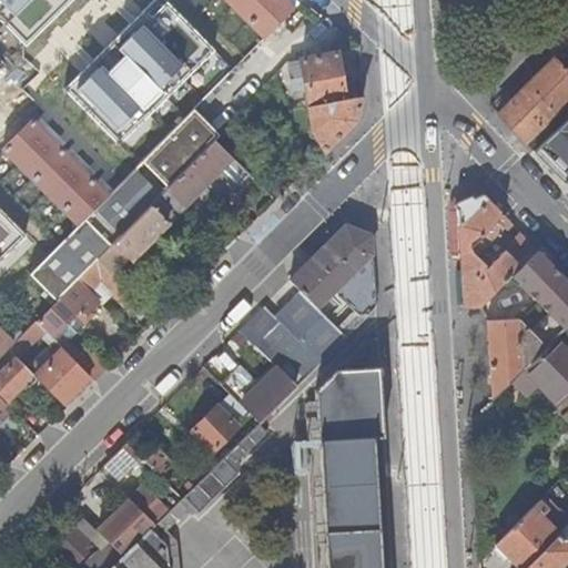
[(227,0),(266,38),(300,3),(295,0),(291,0),(288,2),(286,0),(227,0)]
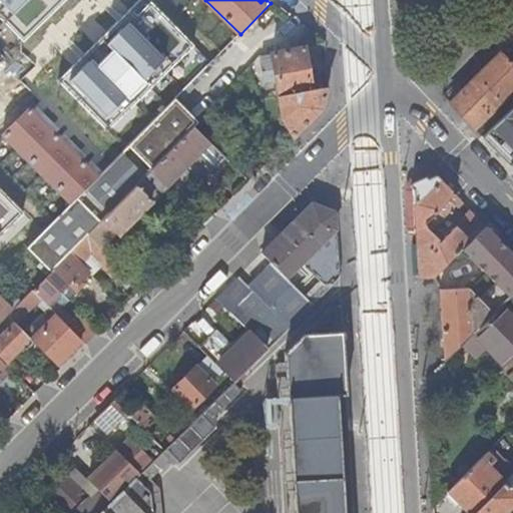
[(277,84),(279,95),(311,90),(304,49),(260,57),(264,81),(271,80),(276,79),(277,84)]
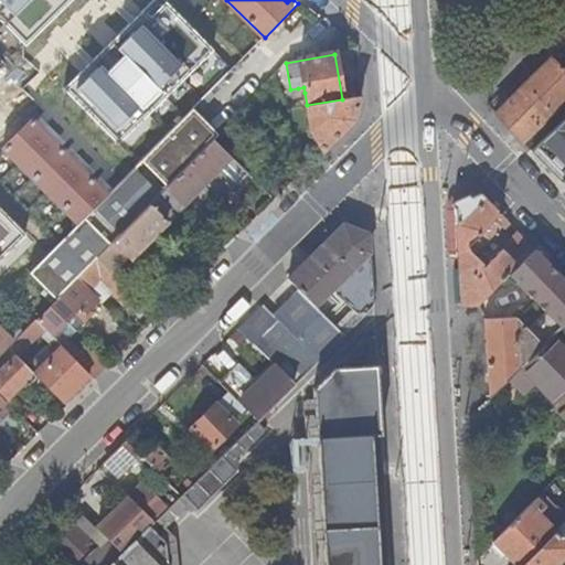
[(564,71),(552,57),(524,84),(553,112),(564,98),(564,71)]
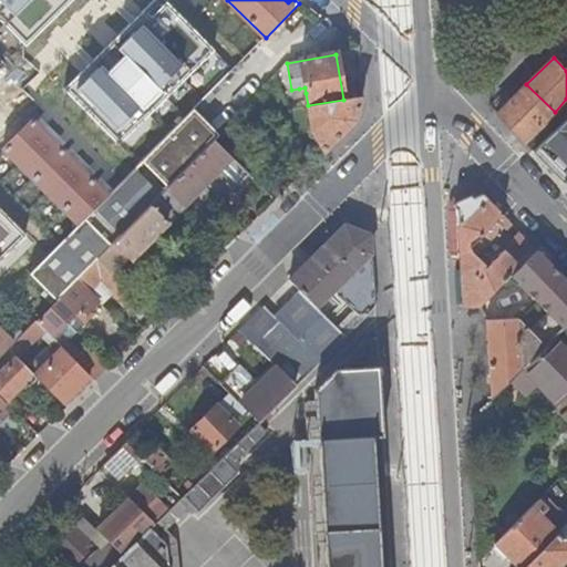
[(525,142),(555,112),(526,84),(497,112),(525,142)]
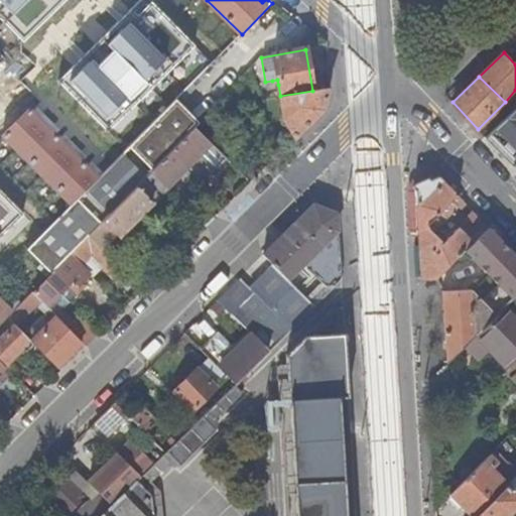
[(283,118),(295,139),(321,113),(331,90),(331,88),(312,91),(280,96),(283,118)]
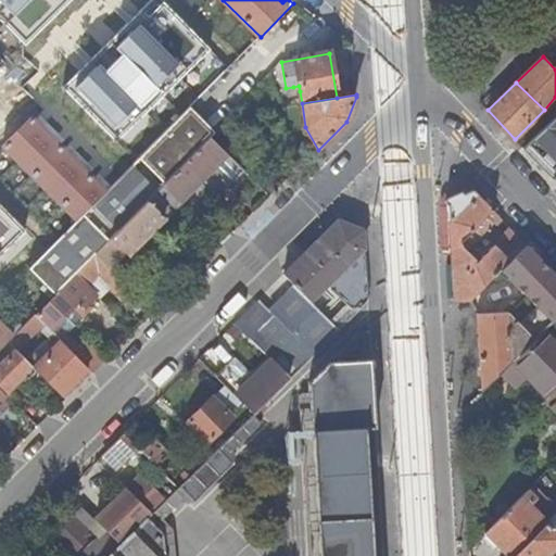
[(210,139),(184,114),(135,163),(111,187),(78,220),(45,254),(36,263),(29,272),(54,295),(95,255),(158,192),(163,187),(172,178),(196,153),(210,139)]
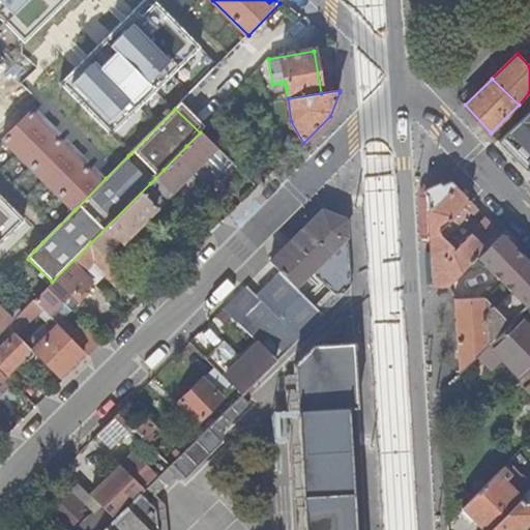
[(529,111),(501,140),(529,169),(529,111)]
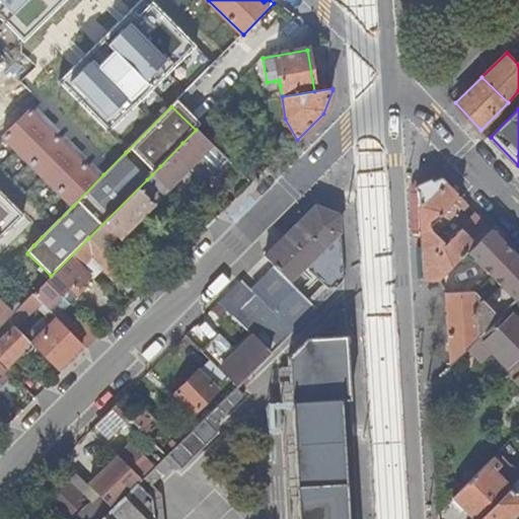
[(4,137),(73,206),(103,174),(99,170),(94,173),(77,156),(81,152),(72,143),(68,147),(50,129),(54,125),(45,116),(40,120),(31,110),(4,137)]
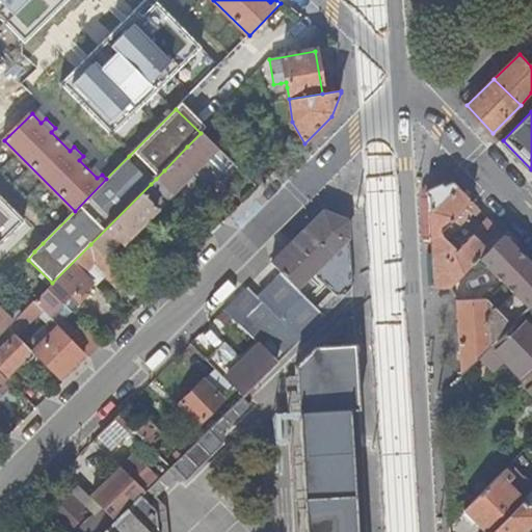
[(233,163),(201,132),(201,133),(187,147),(164,170),(156,179),(170,193),(173,195),(193,174),(202,182),(211,173),(218,180),(233,163)]
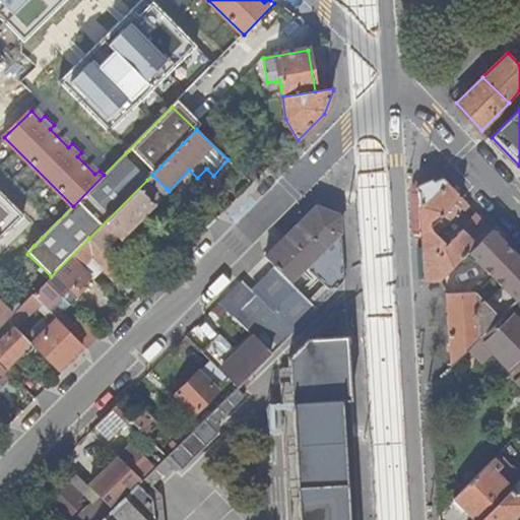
[(118,239),(167,189),(152,175),(147,180),(88,239),(111,260),(119,252),(112,245),(105,238),(111,232),(118,239)]
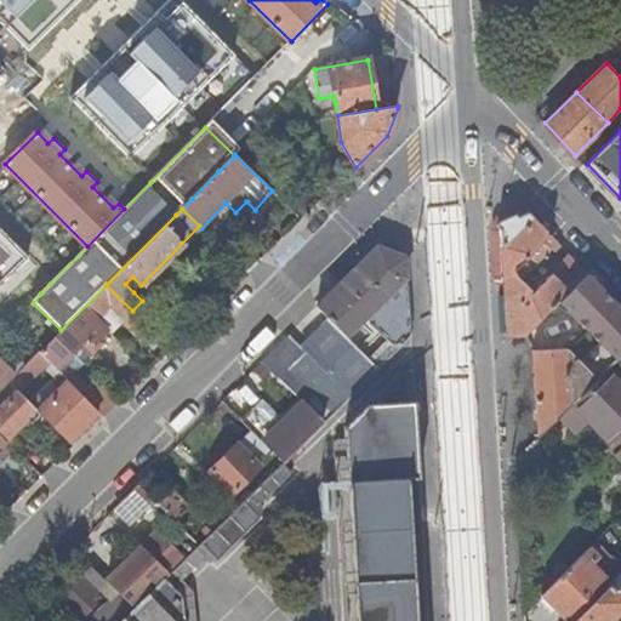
[(550,235),(529,212),(514,218),(502,223),(505,278),(508,335),(525,336),(563,298),(587,275),(570,256),(534,292),(513,271),(518,267),(525,275),(551,250),(543,243),(550,235)]
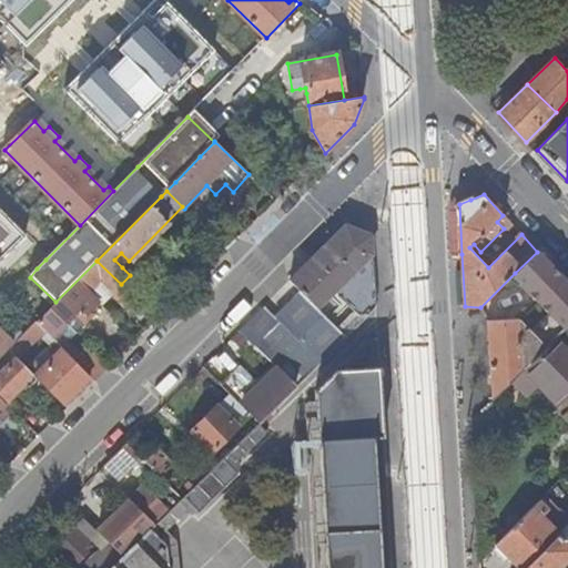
[(462,254),(459,204),(450,208),(455,254),(462,254)]
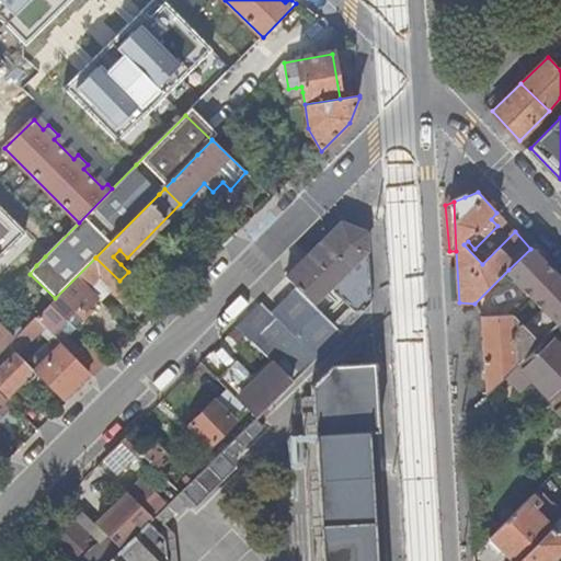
[(497,226),(504,220),(496,213),(491,219),(497,226)]
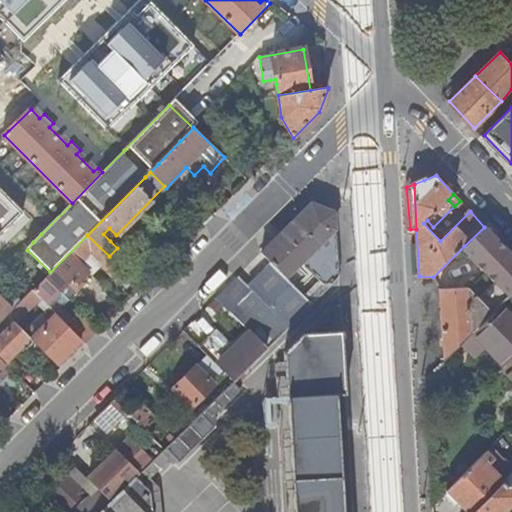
[(211,209),(217,203),(213,199),(207,205),(211,209)]
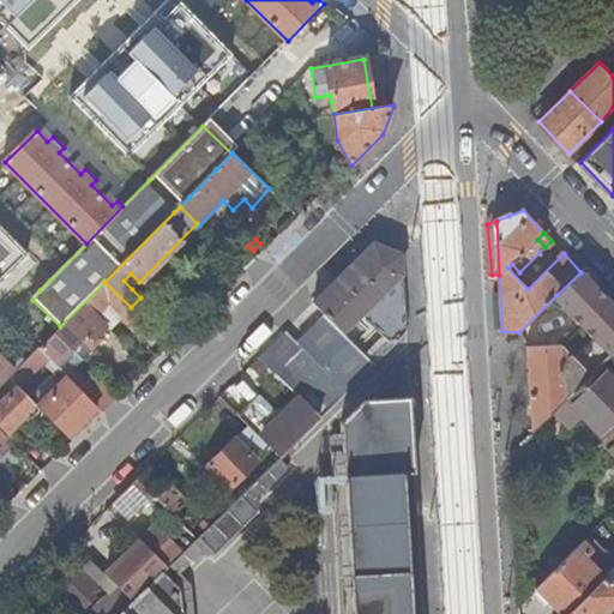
[(390,250),(383,247),(371,248),(314,305),(326,317),(344,335),(362,317),(384,337),(393,347),(407,333),(402,254),(390,250)]
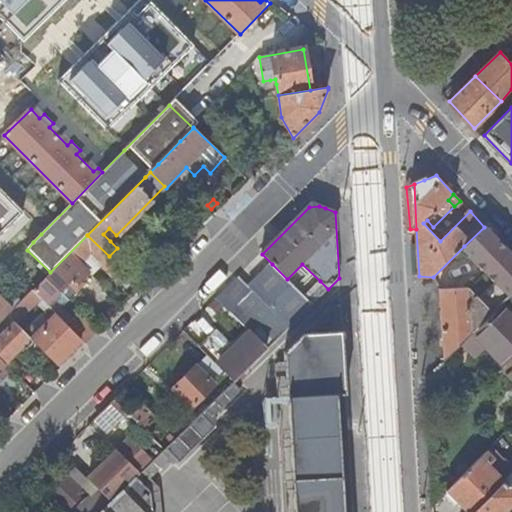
[(440,289),(443,363),(463,344),(473,335),(502,307),(511,296),(511,256),(484,227),(464,246),(493,277),(473,295),(467,288),(440,289)]
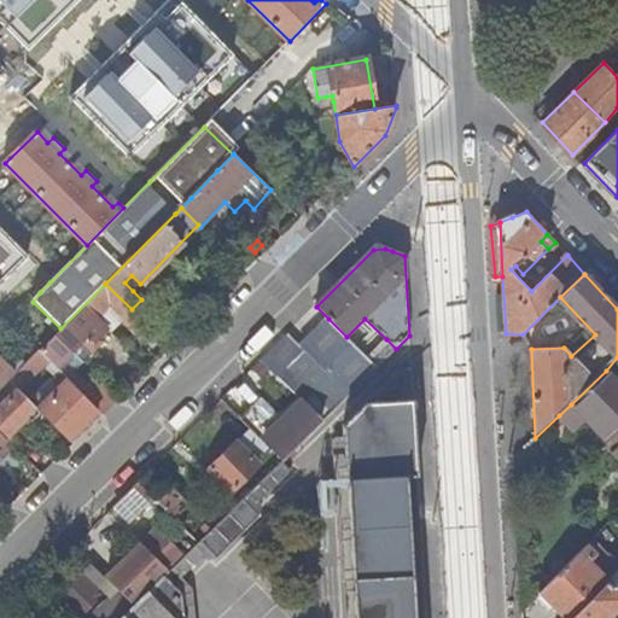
[(133,291),(140,284),(132,275),(124,283),(133,291)]
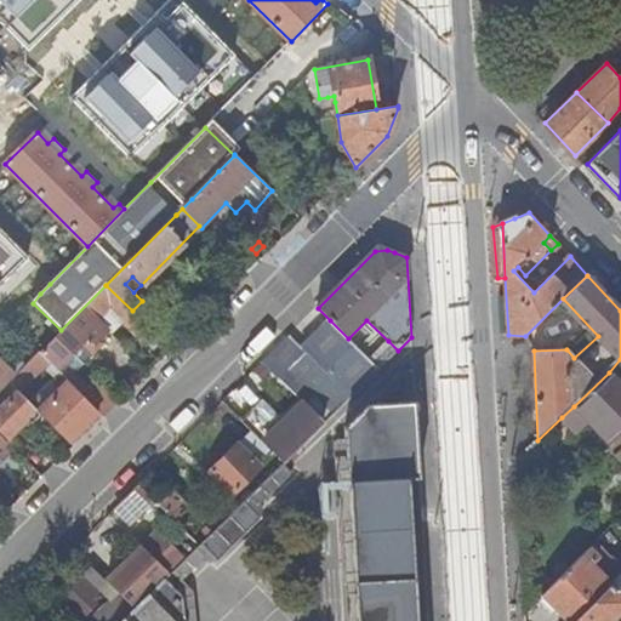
[(144,343),(155,332),(143,322),(132,311),(106,285),(61,330),(38,353),(40,355),(49,363),(69,383),(75,377),(62,364),(81,345),(93,355),(104,345),(98,340),(108,330),(97,320),(108,308),(144,343)]
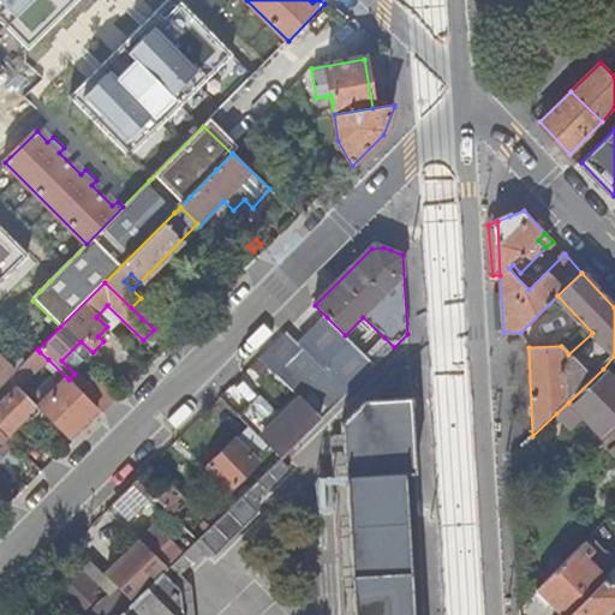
[(33,304),(27,310),(48,332),(54,324),(33,304)]
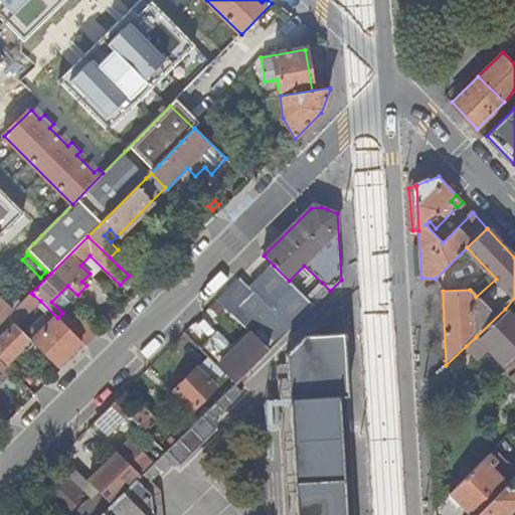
[(219,368),(231,379),(264,349),(268,352),(314,306),(306,298),(289,281),(274,266),(249,289),(239,280),(216,303),(251,336),(225,361),(220,355),(221,354),(207,340),(198,349),(207,358),(208,359),(218,369),(219,368)]
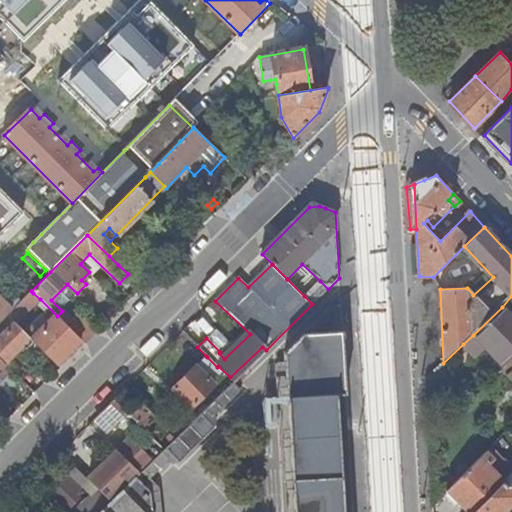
[(304,296),(312,288),(320,281),(302,264),(287,279),(304,296)]
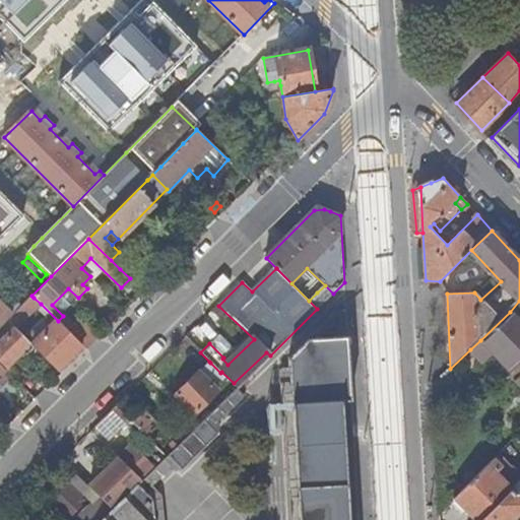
[(325,285),(317,293),(326,301),(333,294),(325,285)]
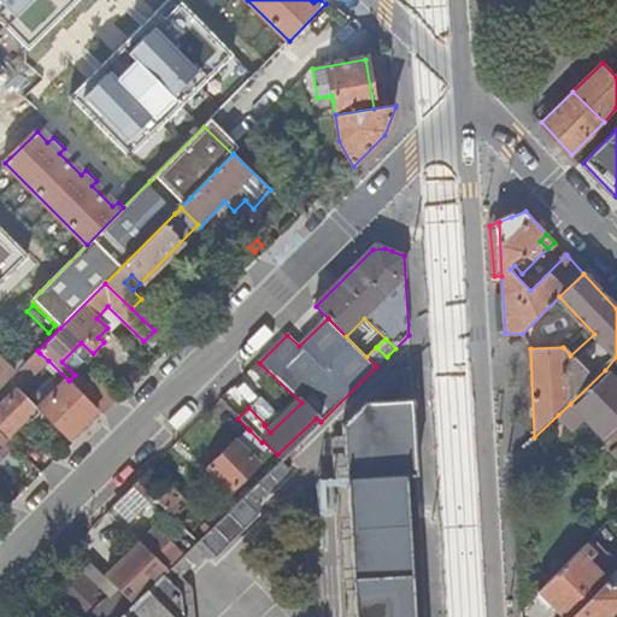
[(376,347),(366,357),(376,366),(387,357),(376,347)]
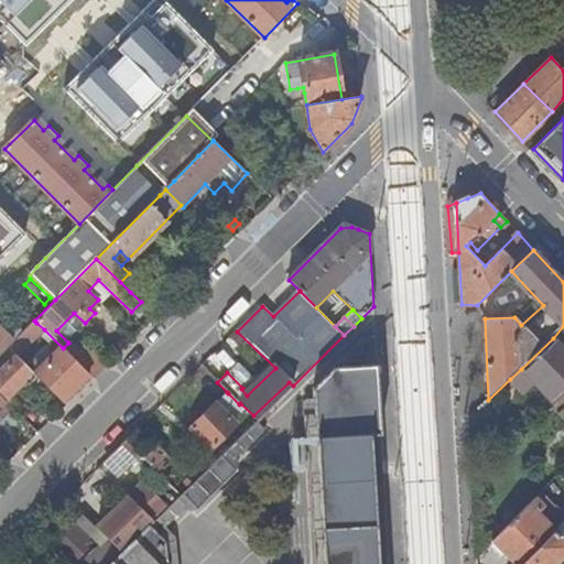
[(35,338),(44,329),(36,323),(34,321),(26,329),(35,338)]
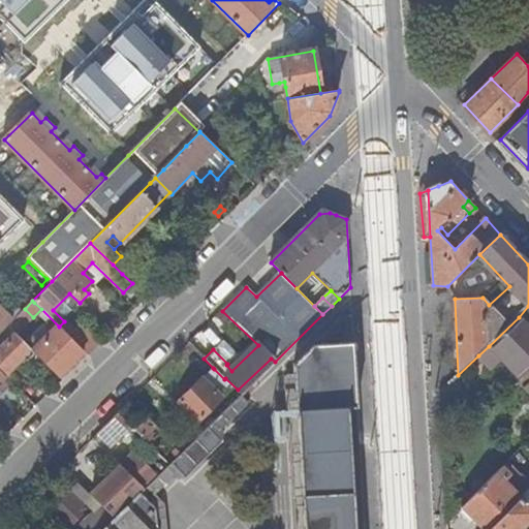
[(353,528),(347,408),(358,407),(352,314),(344,314),(294,363),(294,373),(304,517),(304,528),(353,528)]
